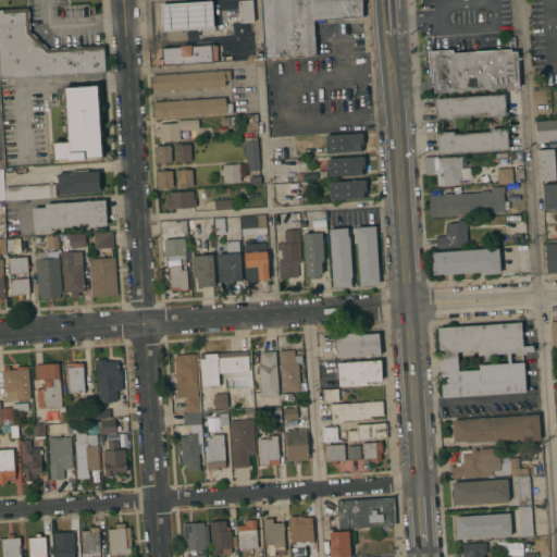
[(238,23),(252,22),(251,0),(237,1),(238,23)]
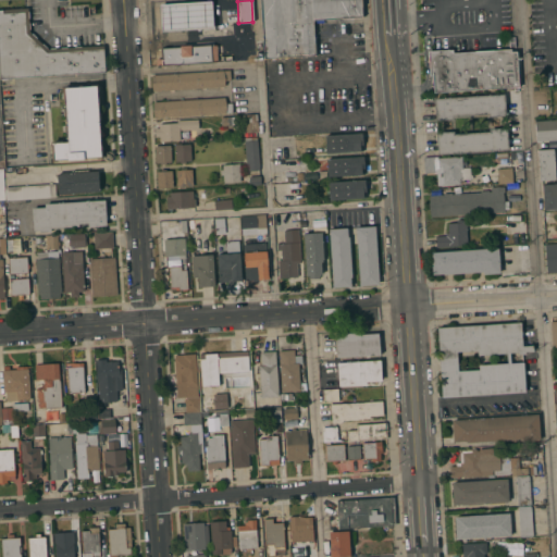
[(264,59),(260,0),(361,0),(362,8),(362,17),(359,17),(359,20),(350,20),(350,17),(323,20),(323,22),(313,23),(316,56),(264,59)]
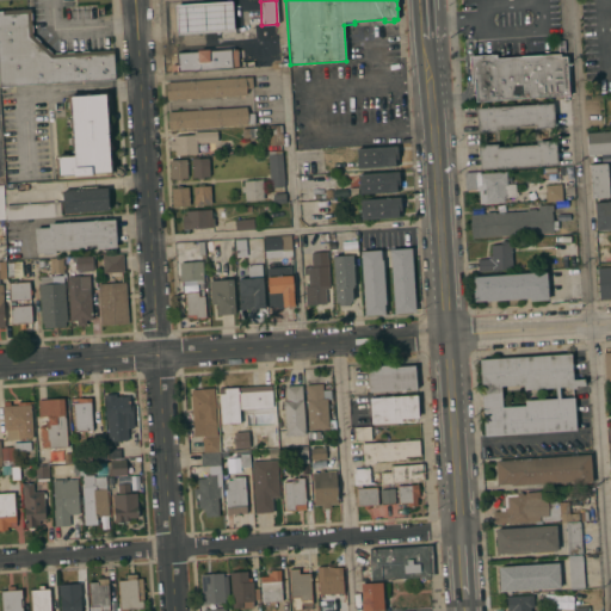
[(234,28),(178,31),(177,8),(233,5),(234,28)]
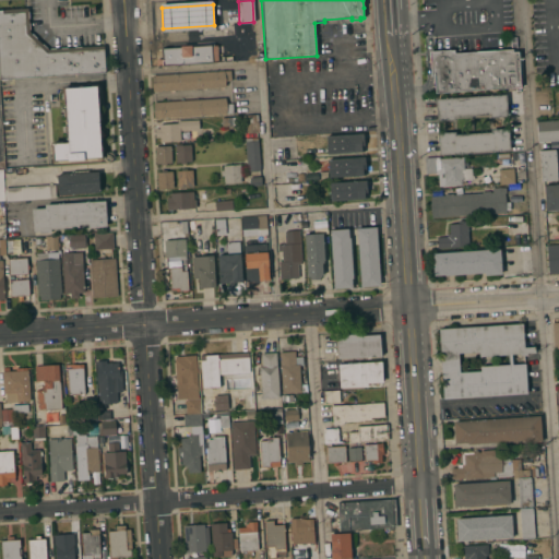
[(1,80),(0,62),(0,11),(28,10),(30,32),(48,49),(104,46),(106,72),(1,80)]
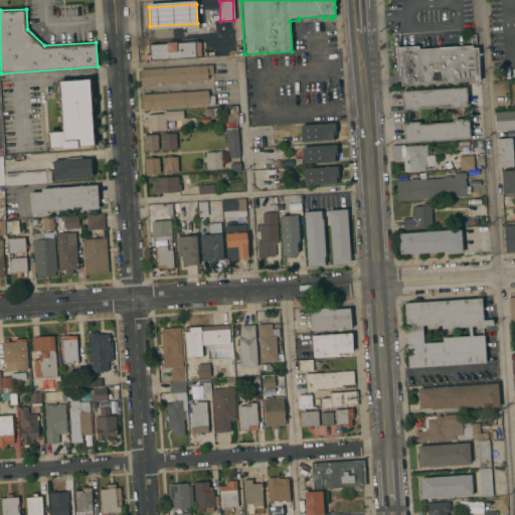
[(190,38),(191,57),(160,59),(159,40),(190,38)]
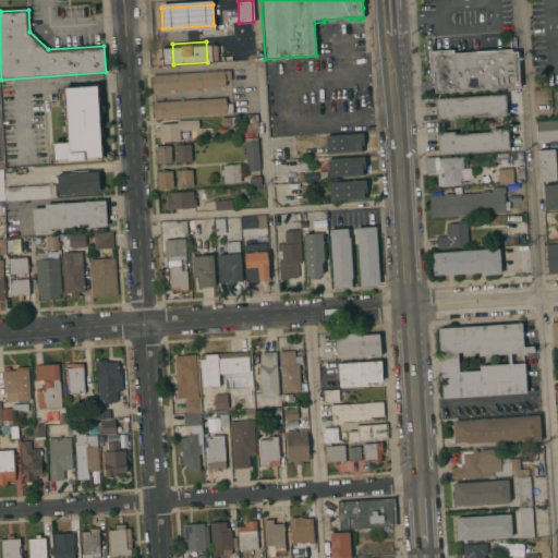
[(429,51),(453,49),(453,53),(511,49),(512,51),(518,51),(520,87),(434,93),(433,75),(431,75),(429,51)]
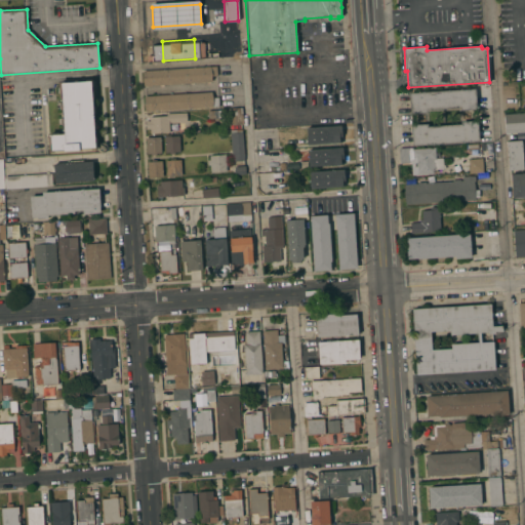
[(216,66),(217,75),(211,76),(211,81),(145,86),(144,71),(216,66)]
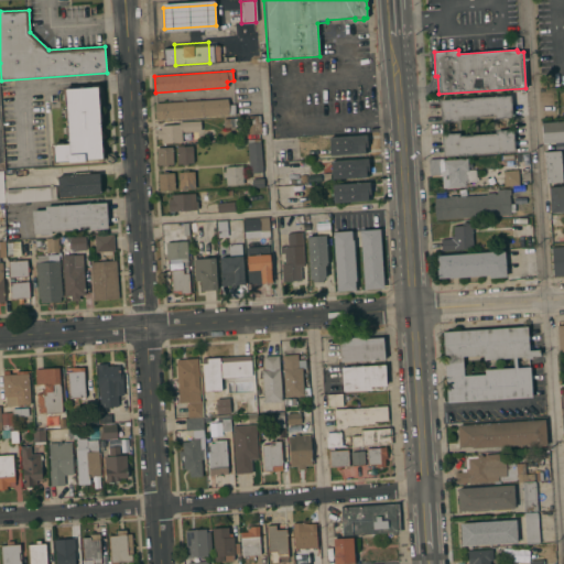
[(53,164),(51,143),(63,142),(63,144),(68,143),(67,133),(65,133),(65,127),(67,127),(66,117),(64,117),(64,110),(66,110),(65,100),(64,100),(63,87),(69,87),(69,88),(79,88),(79,86),(83,86),(83,87),(91,87),(91,85),(99,85),(104,161),(53,164)]
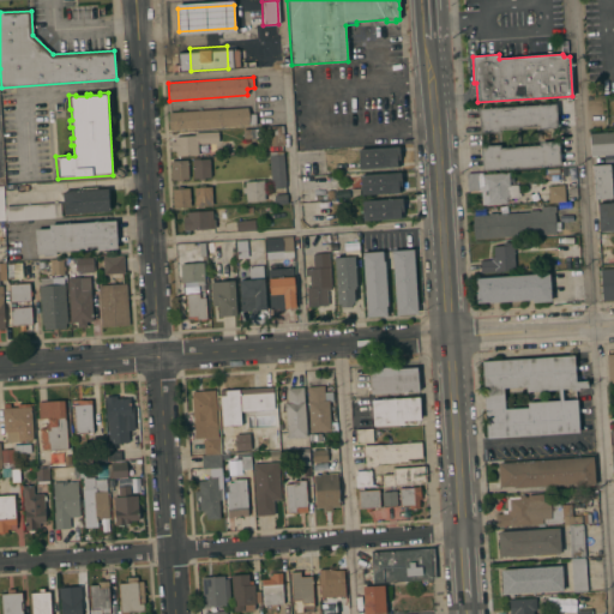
[(557,103),(558,127),(539,128),(539,126),(499,128),(499,131),(480,132),(479,108),(557,103)]
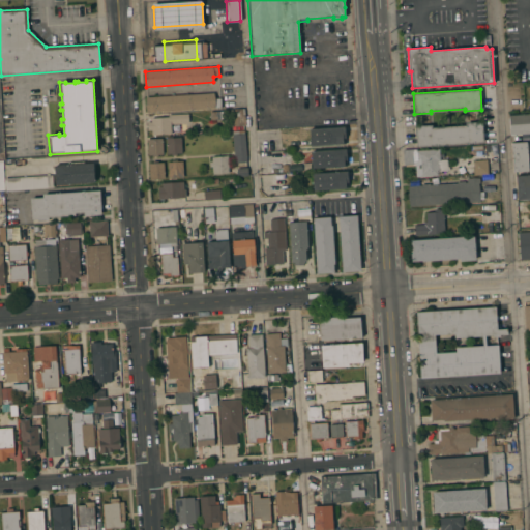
[(214,92),(214,98),(221,98),(222,108),(147,112),(146,97),(214,92)]
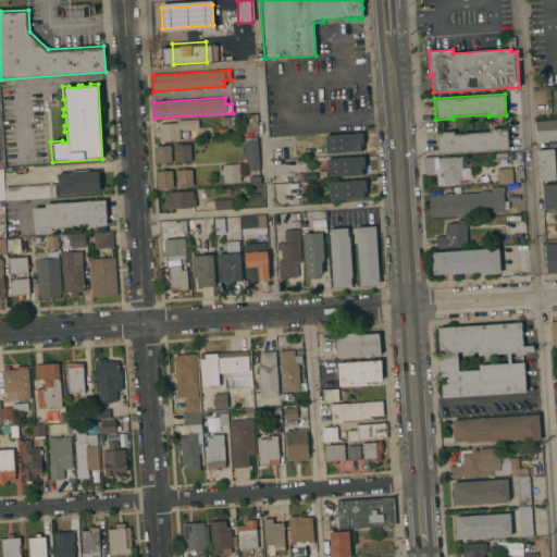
[(258,132),(243,133),(242,115),(257,114),(258,132)]
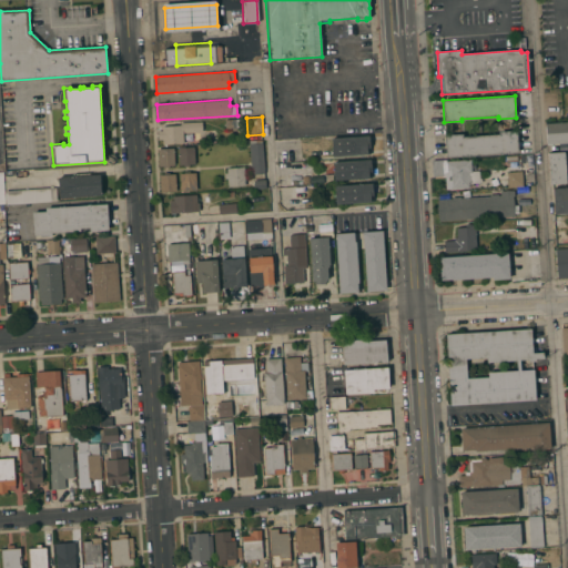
[(242,119),(242,129),(225,130),(225,124),(224,124),(224,123),(225,123),(225,120),(242,119)]
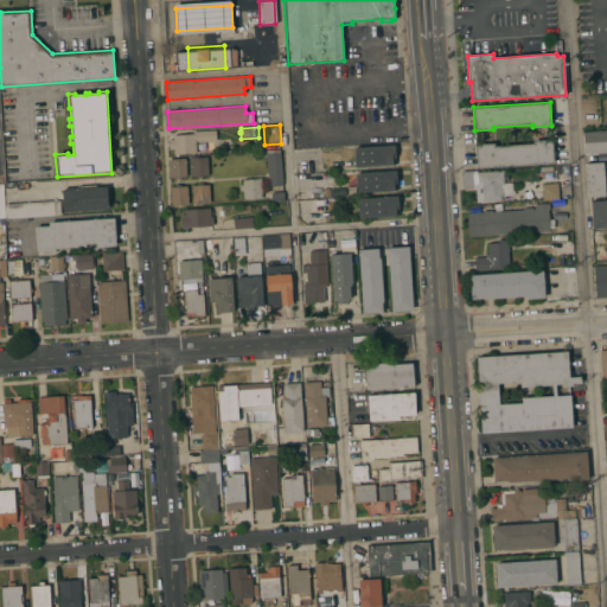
[(195,133),(195,131),(216,129),(216,140),(196,141),(197,154),(173,155),(173,149),(170,149),(168,139),(173,139),(172,134),(195,133)]
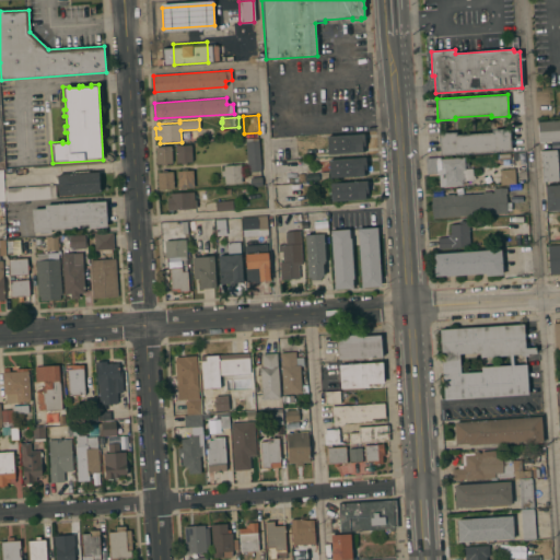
[(559,119),(559,140),(541,142),(539,121),(559,119)]
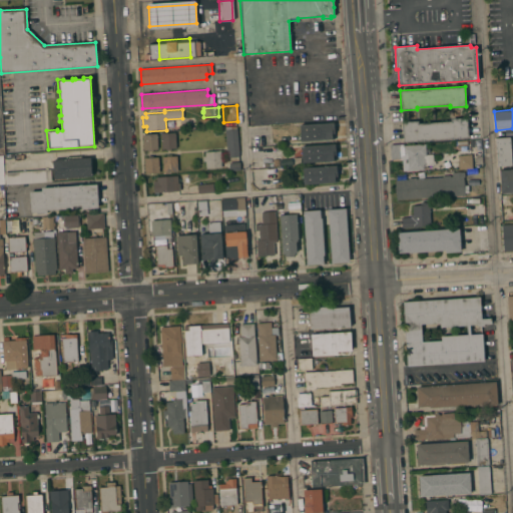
[(403,142),(402,122),(418,120),(418,123),(451,121),(451,118),(467,117),(468,137),(403,142)]
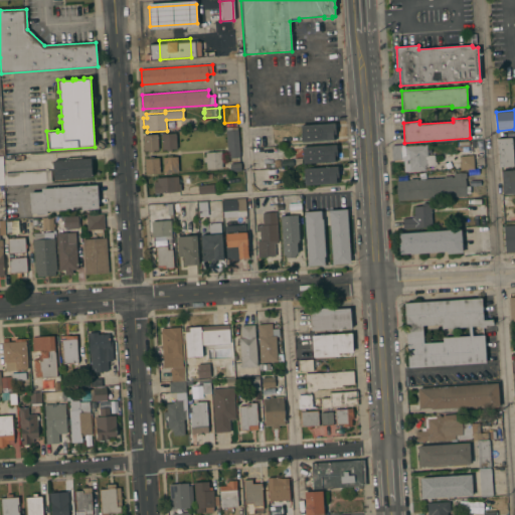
[(301,125),(335,124),(336,140),(302,142),(301,125)]
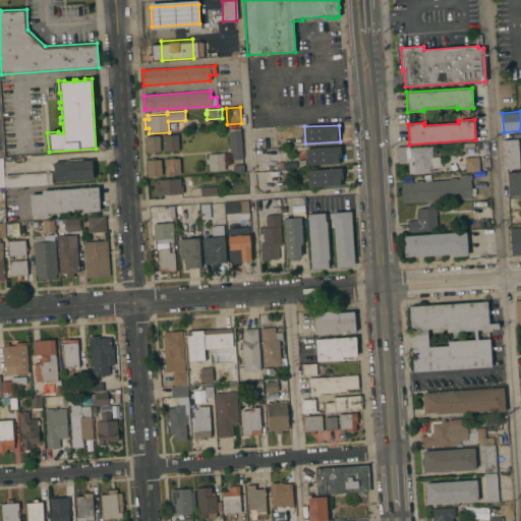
[(229,132),(241,131),(243,159),(231,160),(229,132)]
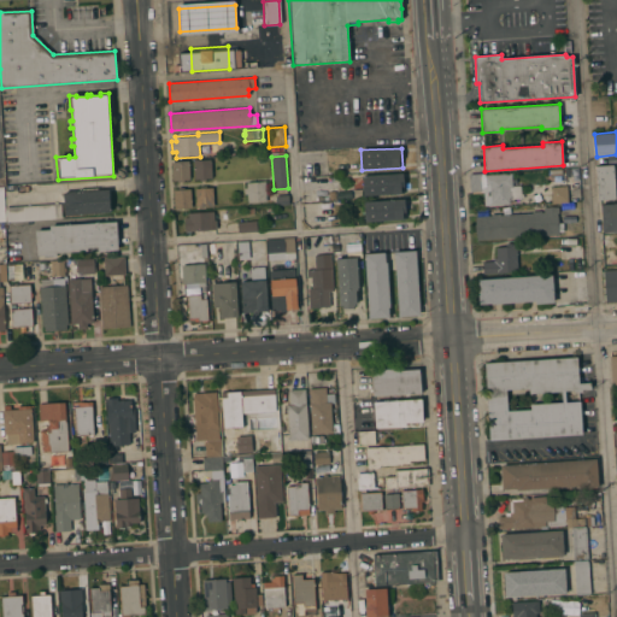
[(193,160),(211,159),(212,178),(206,178),(206,180),(200,181),(199,178),(194,180),(193,160)]
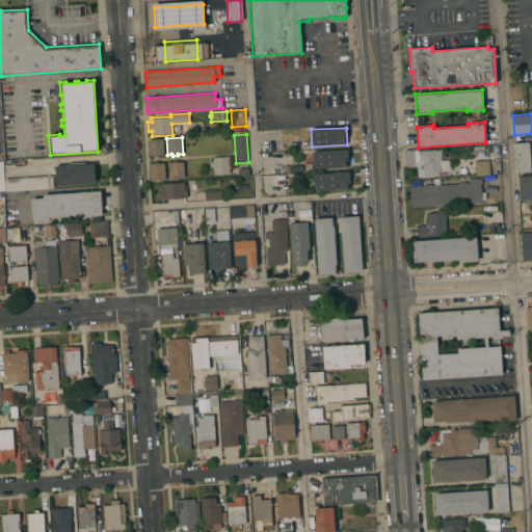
[(150,139),(163,138),(164,155),(158,155),(158,157),(153,157),(153,156),(150,156),(150,139)]
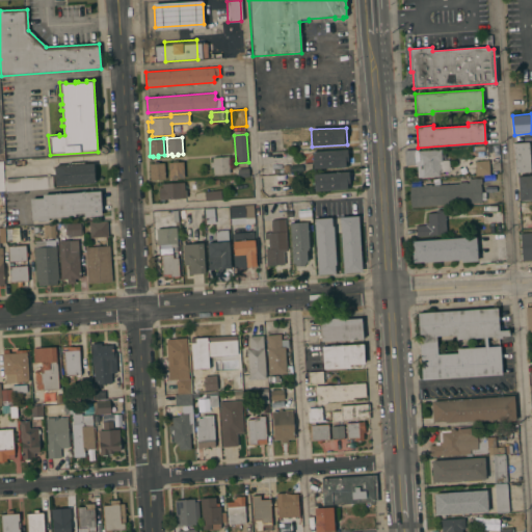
[(514,144),(529,143),(531,171),(516,173),(514,144)]
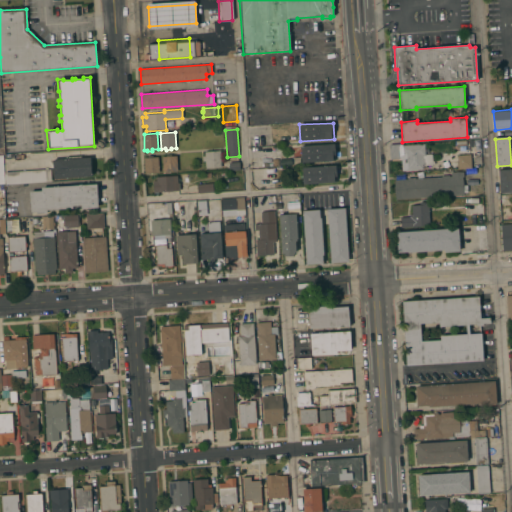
[(301,146),(335,144),(336,161),(302,163),(301,146)]
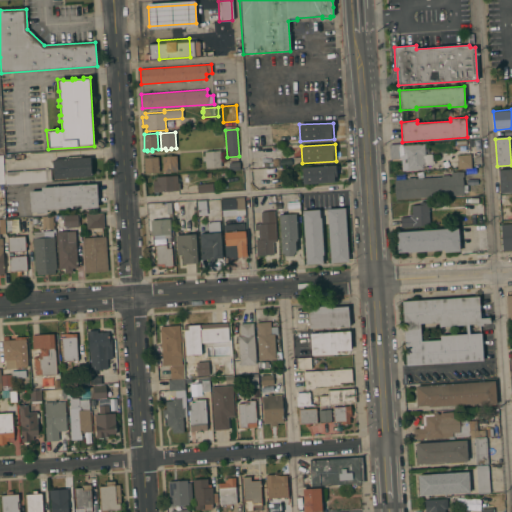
[(425,144),(425,154),(432,153),(433,165),(426,165),(426,167),(423,168),(423,169),(402,171),(401,159),(390,159),(389,146),(403,145),(425,144)]
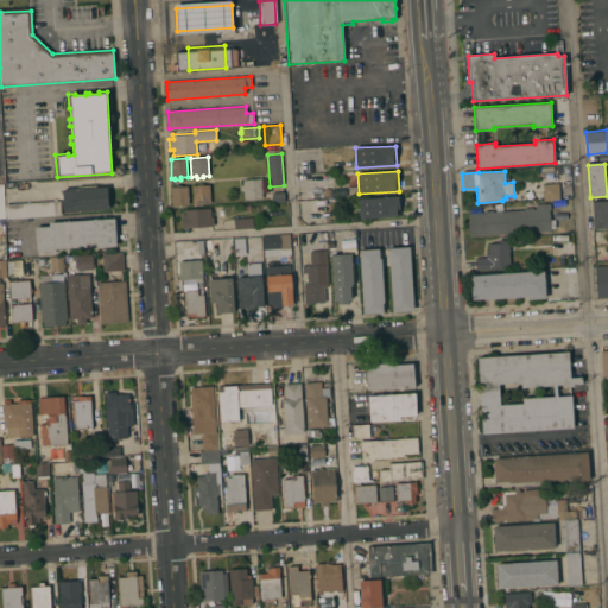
[(261,178),(263,198),(245,200),(244,191),(241,191),(240,185),(242,185),(242,181),(261,178)]
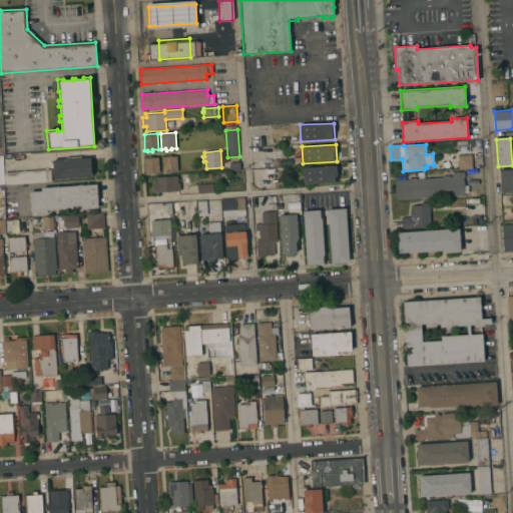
[(471,154),(473,168),(459,169),(458,155),(471,154)]
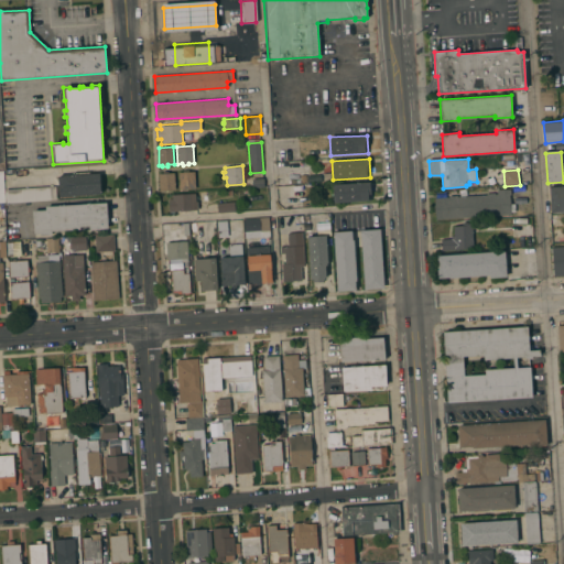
[(194,172),(195,188),(180,190),(179,172),(194,172)]
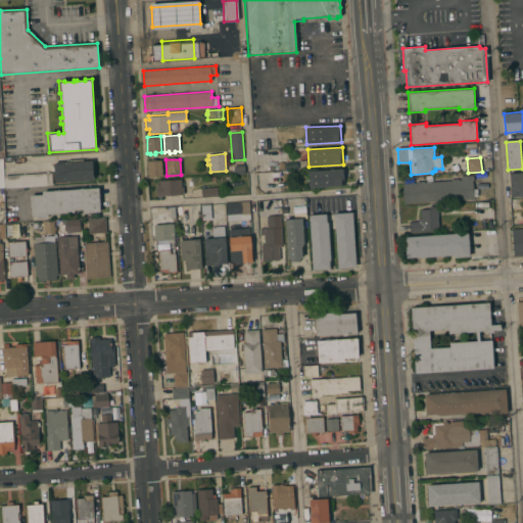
[(92,160),(93,180),(55,183),(53,163),(92,160)]
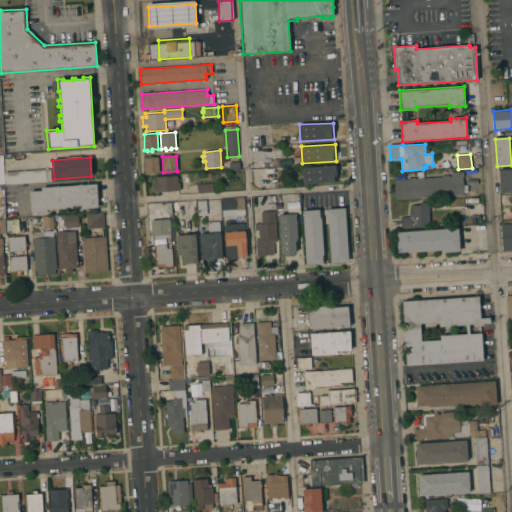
[(158,157),(159,172),(146,173),(145,157),(158,157)]
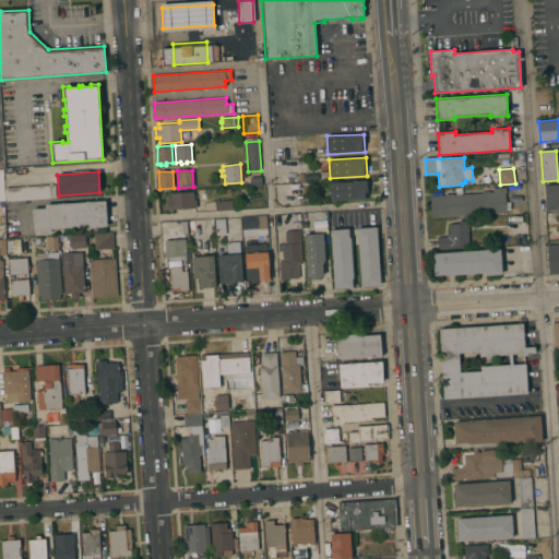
[(261,177),(262,186),(250,186),(250,177),(261,177)]
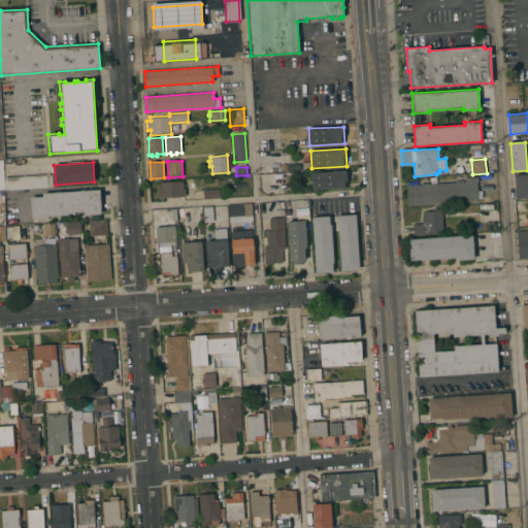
[(347,170),(348,188),(312,190),(311,173),(347,170)]
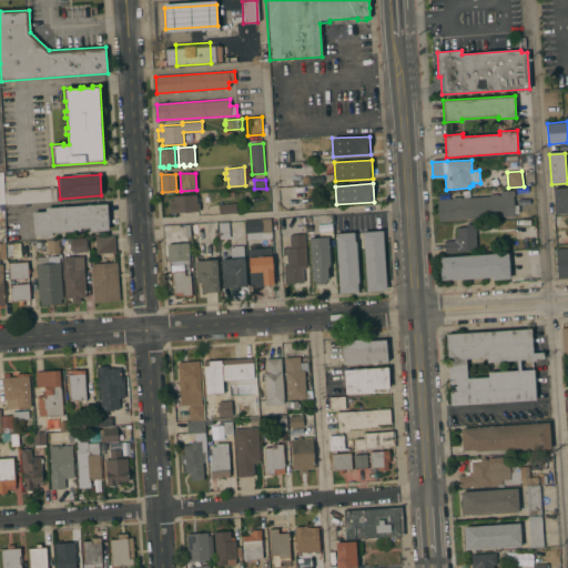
[(56,186),(57,201),(6,204),(6,191),(56,186)]
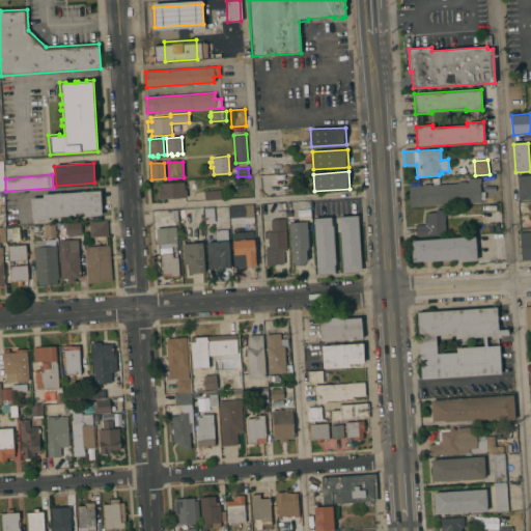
[(516,175),(530,174),(530,198),(519,200),(516,175)]
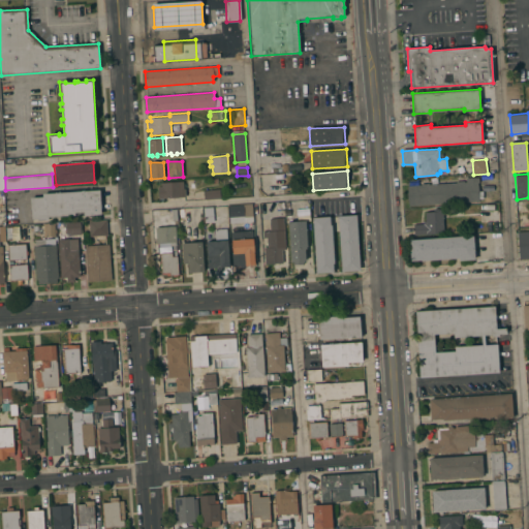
[(457,183),(457,181),(464,181),(464,182),(467,182),(466,178),(478,177),(479,183),(478,183),(479,201),(409,206),(408,186),(457,183)]
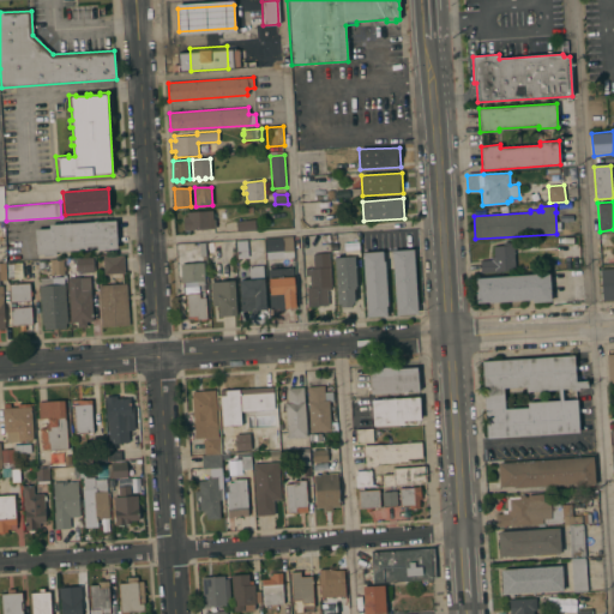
[(184,230),(184,217),(187,217),(187,212),(214,211),(214,220),(215,218),(216,229),(184,230)]
